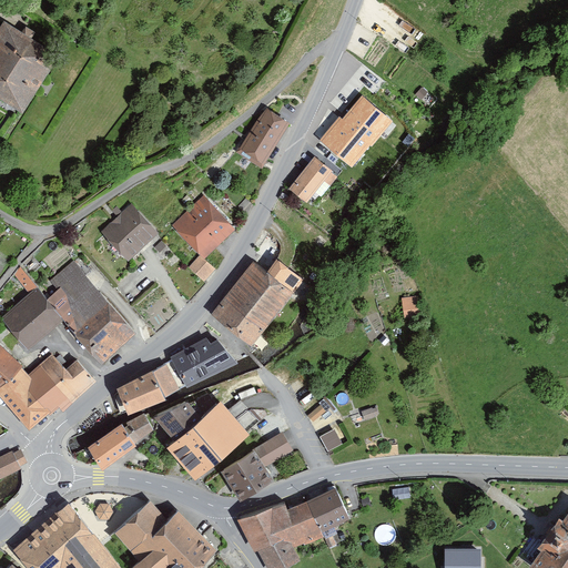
[(60,56),(4,20),(0,27),(0,98),(23,113),(60,56)]
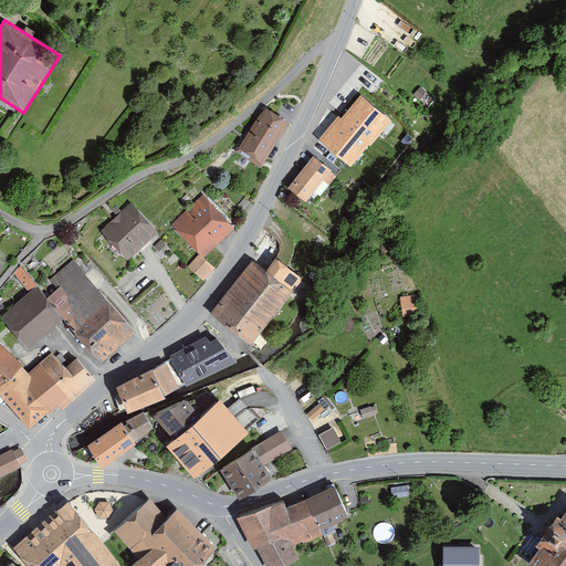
[(394,121),(363,95),(344,118),(339,116),(320,140),(353,169),(394,121)]
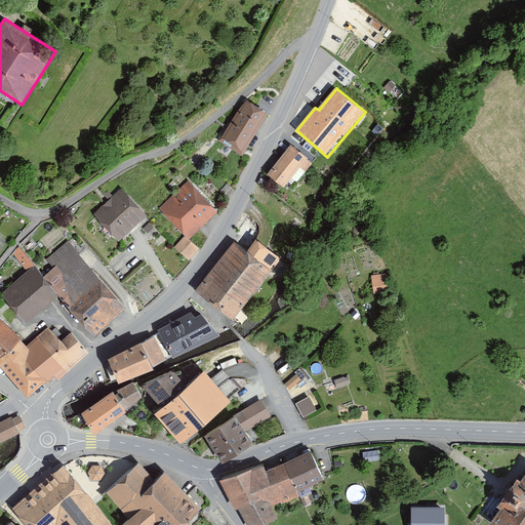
[(269,113),(245,99),(218,140),(243,156),(269,113)]
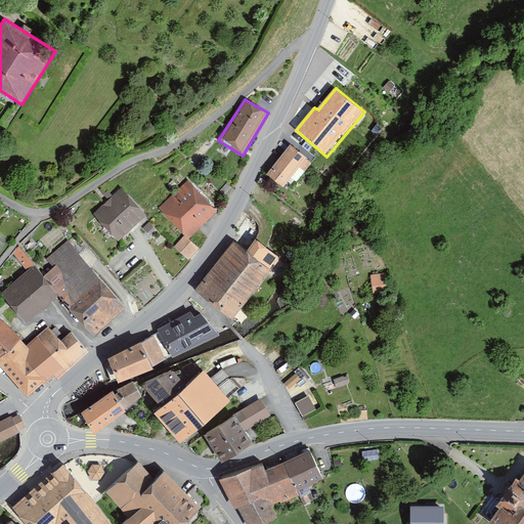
[(307,159),(292,146),(267,176),(282,189),(300,169),(304,172),(310,164),(306,161),(307,159)]
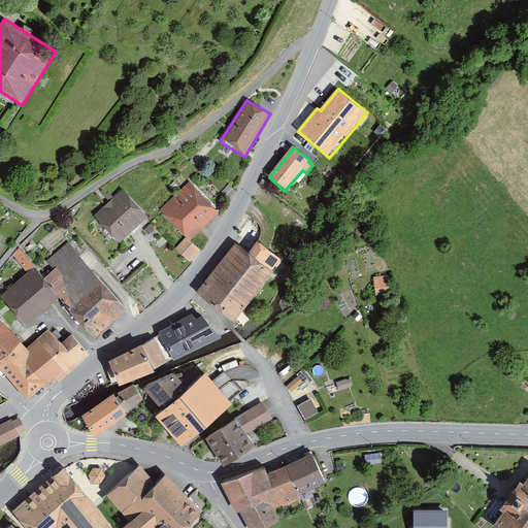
[(220,212),(190,182),(160,210),(187,237),(175,249),(191,262),(201,250),(191,240),(220,212)]
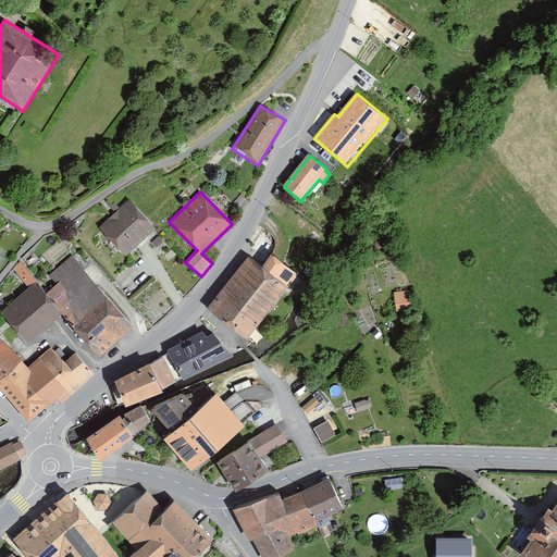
[(130,199),(100,226),(126,256),(157,229),(130,199)]
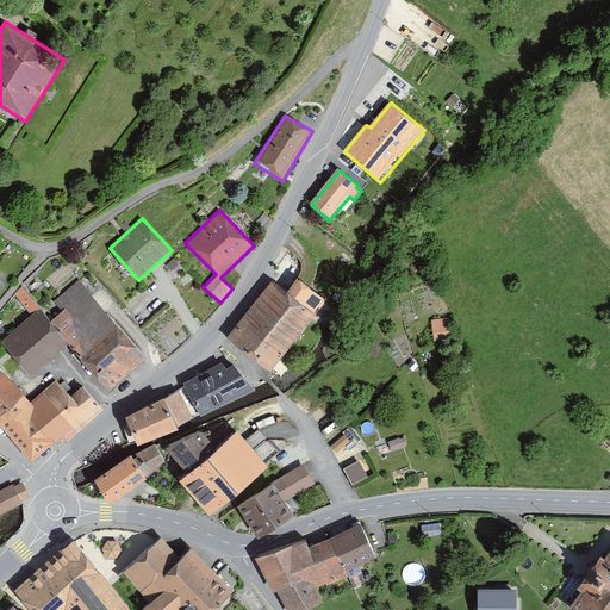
[(327,300),(298,279),(287,292),(272,280),(226,338),(271,373),(327,300)]
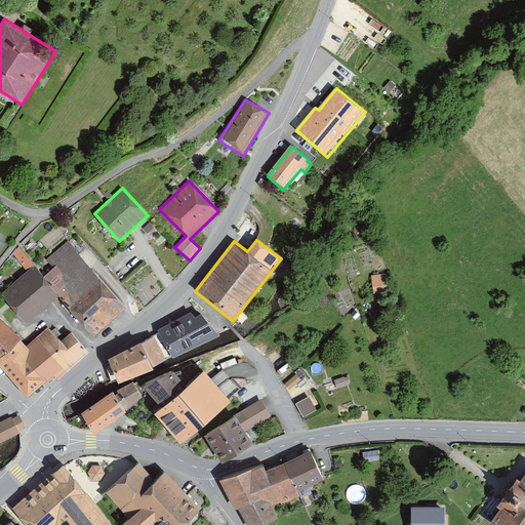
[(27,272),(1,293),(27,323),(59,296),(94,336),(125,308),(69,241),(47,259),(53,268),(44,277),(19,246),(14,255),(27,272)]
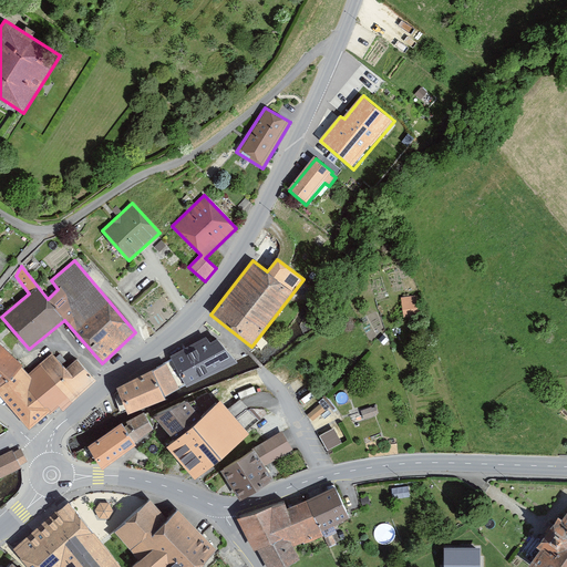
[(419,296),(402,298),(404,318),(421,316),(419,296)]
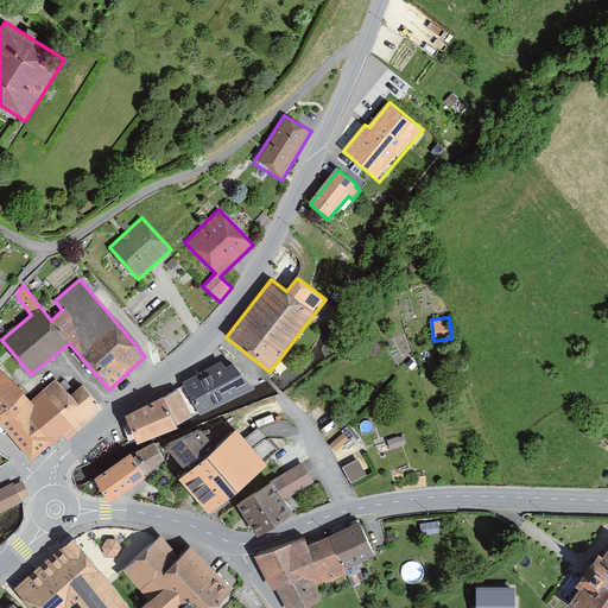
[(187,385),(126,419),(138,445),(178,429),(177,424),(202,412),(203,413),(254,388),(234,365),(226,369),(222,362),(185,382),(187,385)]
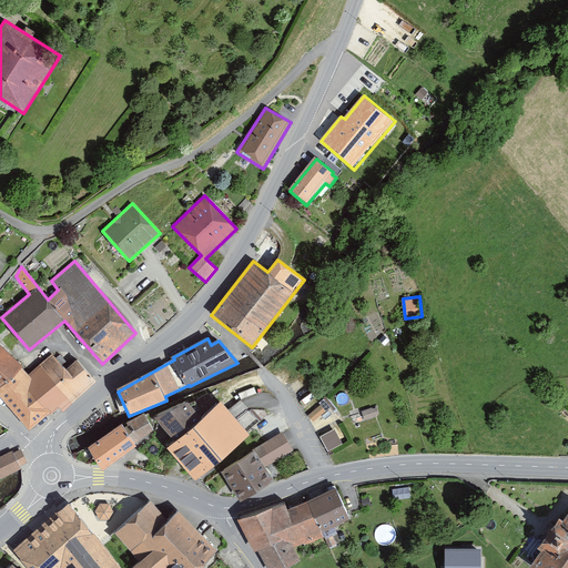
[(0,395),(30,430),(49,413),(50,415),(60,407),(63,412),(97,381),(78,359),(67,368),(52,354),(29,374),(22,367),(23,366),(0,344),(0,395)]
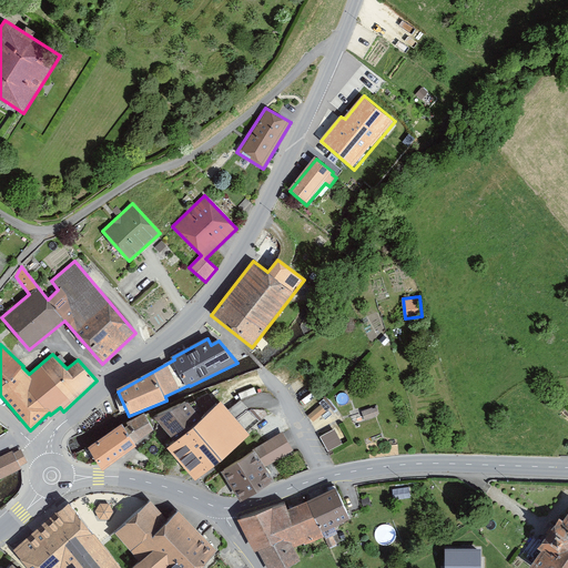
[(175,440),(166,447),(196,480),(251,434),(249,432),(259,421),(249,408),(236,418),(221,399),(202,417),(189,401),(154,417),(175,440)]
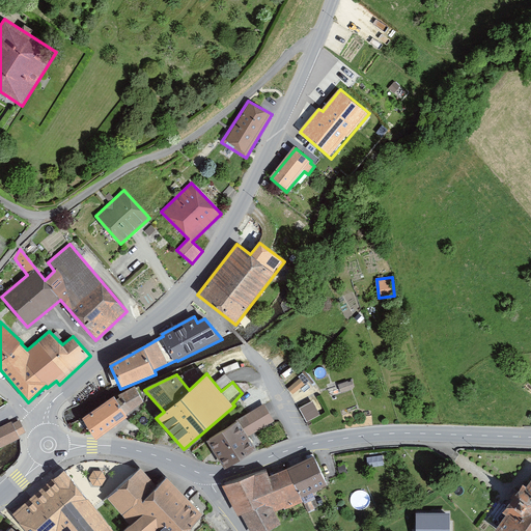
[(300,379),(288,388),(292,394),(305,385),(300,379)]
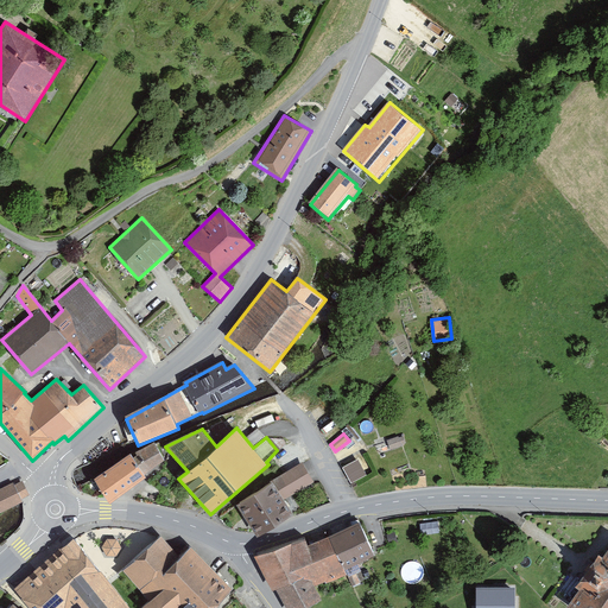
[(399,436),(387,441),(391,450),(403,447),(401,445),(406,443),(404,436),(399,437),(399,436)]
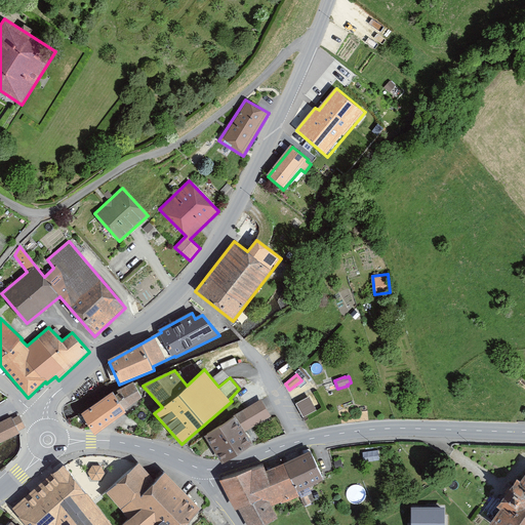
[(143,397),(133,381),(114,393),(113,392),(82,412),(94,435),(126,411),(125,410),(143,397)]
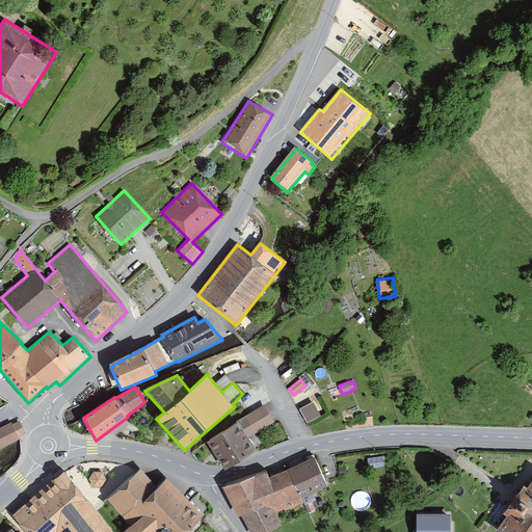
[(319,417),(311,403),(300,408),(308,423),(319,417)]
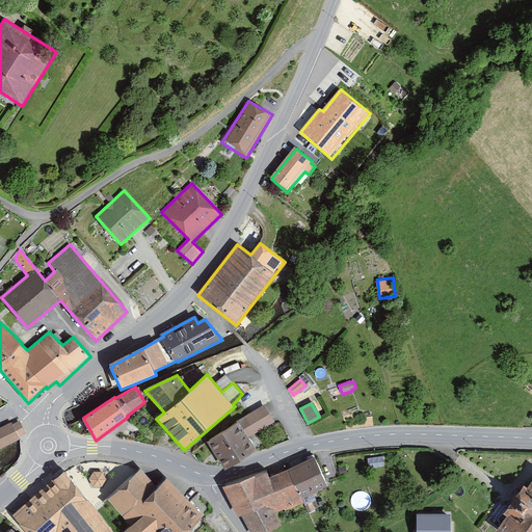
[(265,404),(208,442),(225,470),(258,450),(249,437),(275,422),(265,404)]
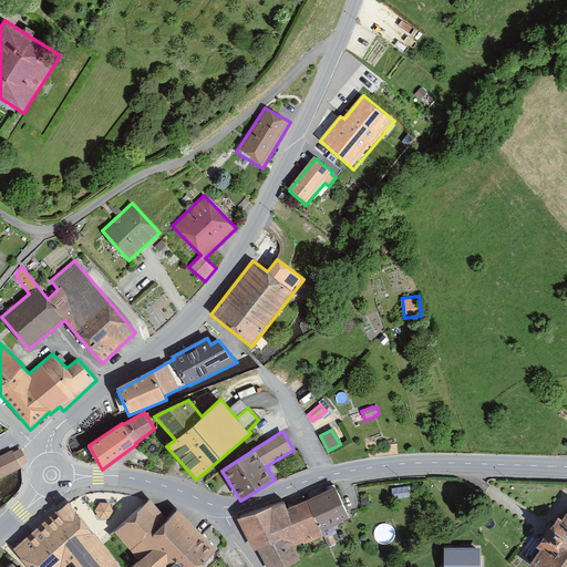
[(28,462),(21,449),(13,452),(20,465),(28,462)]
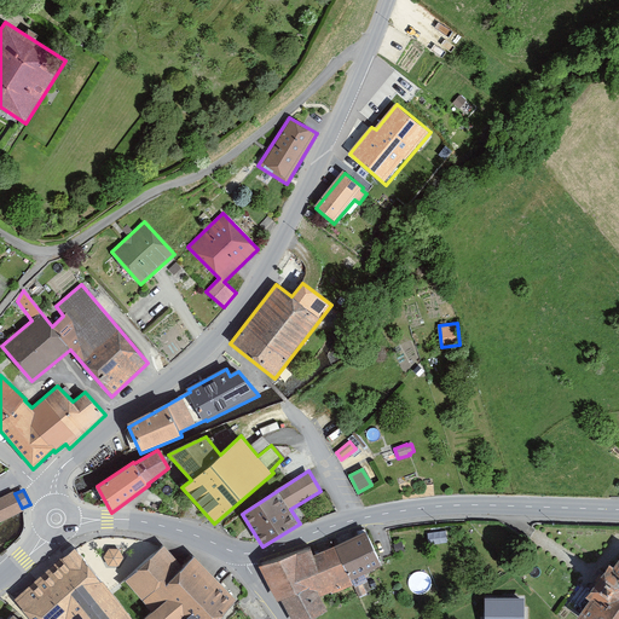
[(15,493),(13,491),(0,497),(0,520),(0,521),(23,510),(22,508),(15,493)]
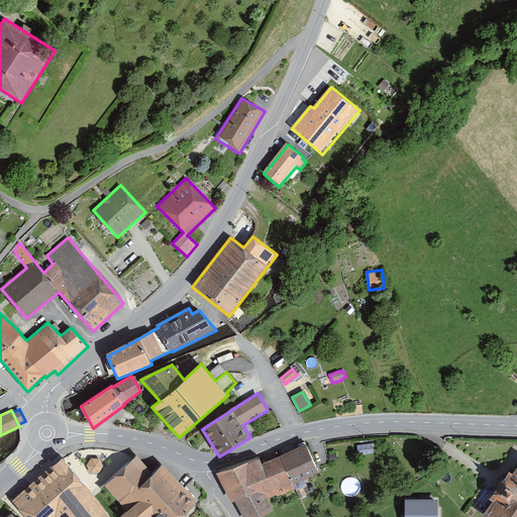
[(319,473),(306,444),(263,463),(260,456),(217,473),(231,503),(235,501),(242,516),(260,516),(274,510),(268,499),(277,495),(278,497),(295,489),(294,485),(319,473)]
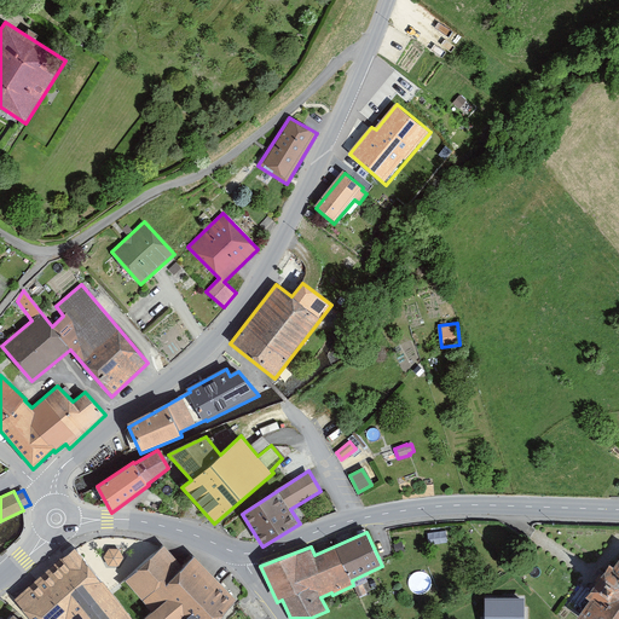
[(76,548),(15,599),(32,618),(133,618),(134,618),(113,593),(76,548)]
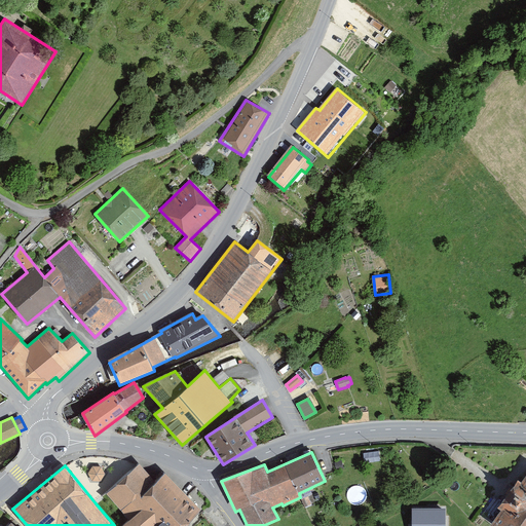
[(101,466),(92,466),(88,474),(92,482),(101,482),(105,475),(101,466)]
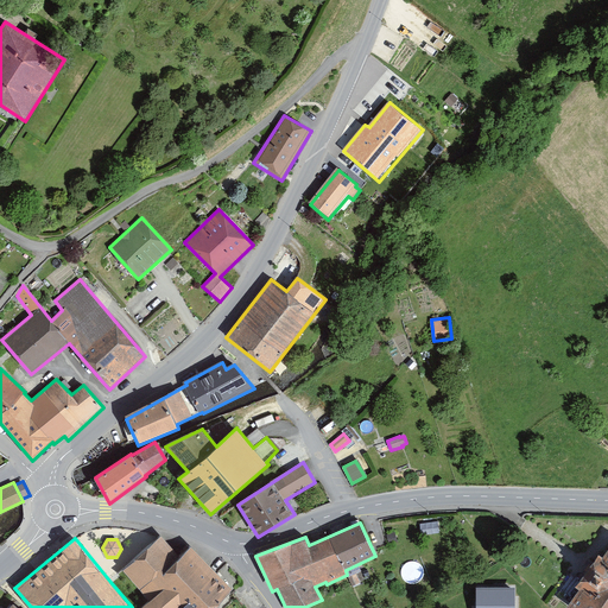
[(191,545),(179,556),(141,590),(150,601),(143,607),(213,607),(233,590),(191,545)]
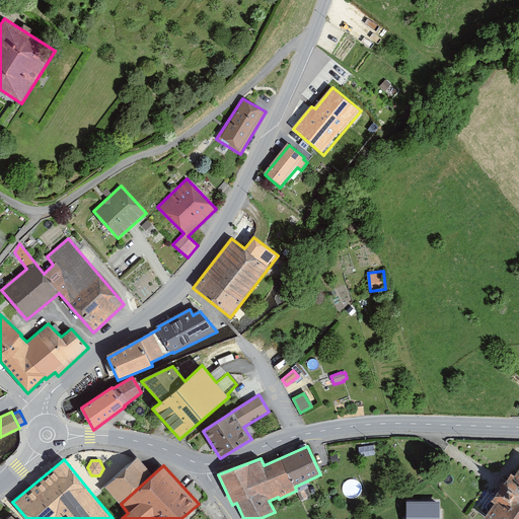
[(518,518),(518,468),(515,475),(511,472),(491,501),(495,504),(485,518),(518,518)]
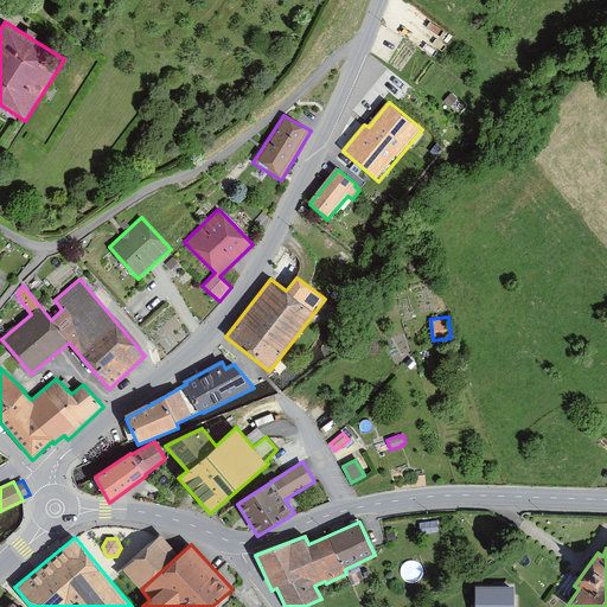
[(515,606),(515,586),(475,586),(475,606),(515,606)]
